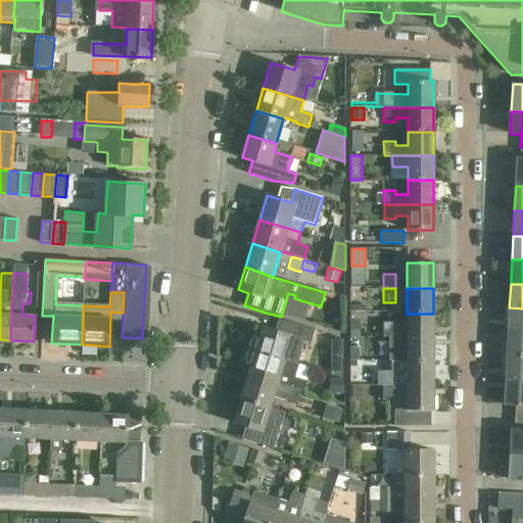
[(522,308),(509,307),(508,333),(522,333),(522,308)]
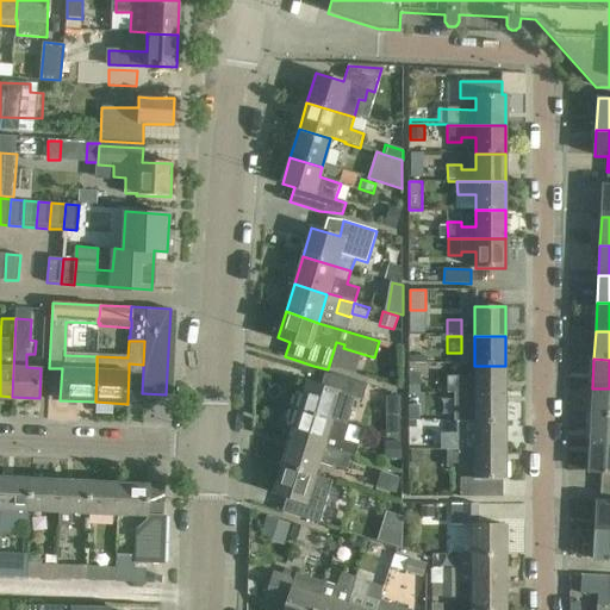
[(461,392),(474,393),(505,393),(505,366),(474,366),(474,377),(448,377),(448,393),(456,394),(461,394),(461,392)]
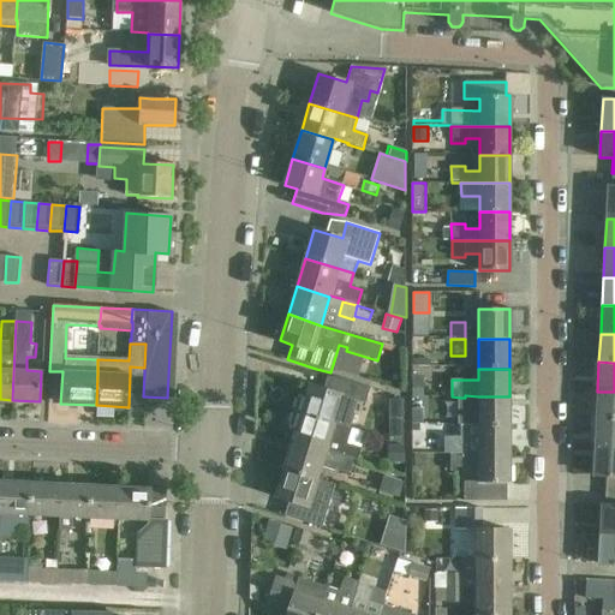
[(370,389),(340,380),(327,378),(323,392),(310,387),(302,416),(347,430),(356,402),(364,405),(370,389)]
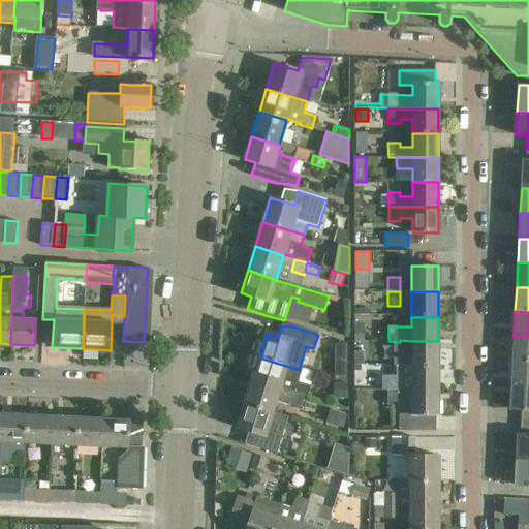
[(528,363),(528,337),(514,337),(512,362),(528,363)]
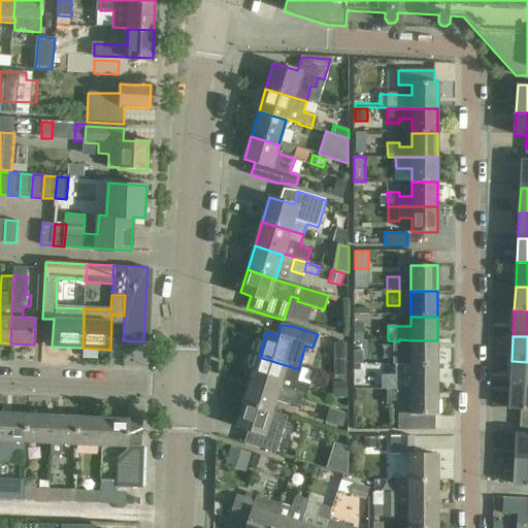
[(410,340),(399,339),(399,341),(395,341),(395,364),(410,364),(437,364),(437,340),(410,340)]
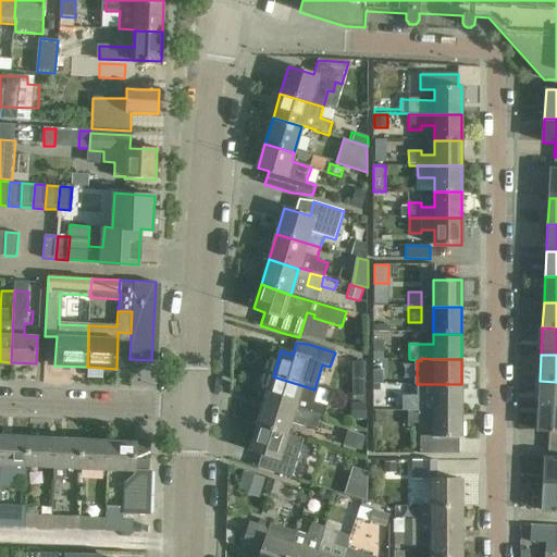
[(383,370),(373,370),(373,384),(383,384),(383,370)]
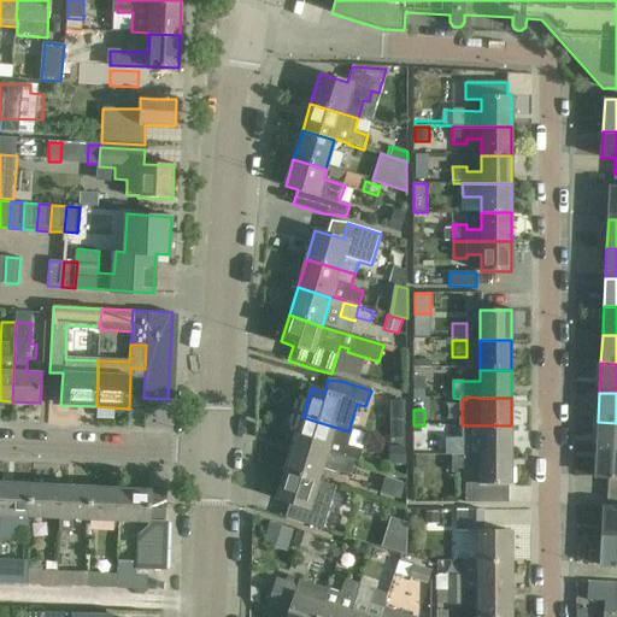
[(382,438),(388,421),(372,416),(368,432),(382,438)]
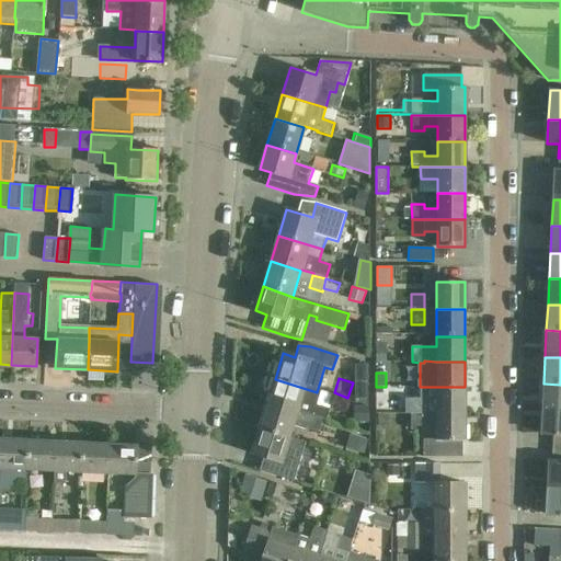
[(321,393),(317,392),(275,379),(267,404),(323,422),(323,420),(328,421),(331,410),(318,405),(321,393)]
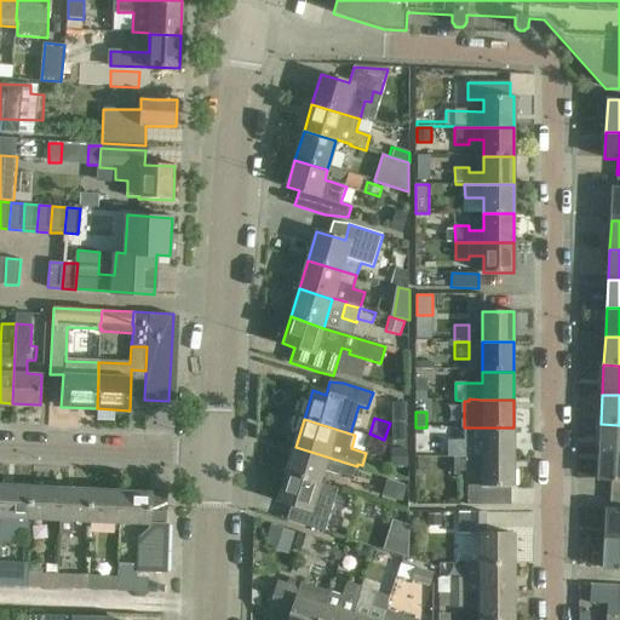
[(619,425),(601,424),(598,453),(619,453),(619,425)]
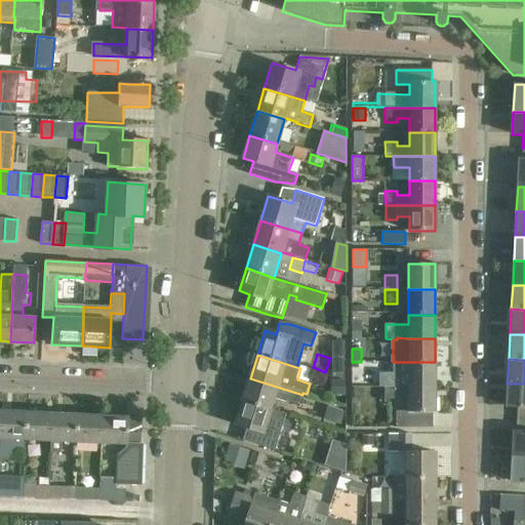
[(386,389),(435,389),(435,364),(394,364),(394,372),(379,372),(379,388),(386,388),(386,389)]
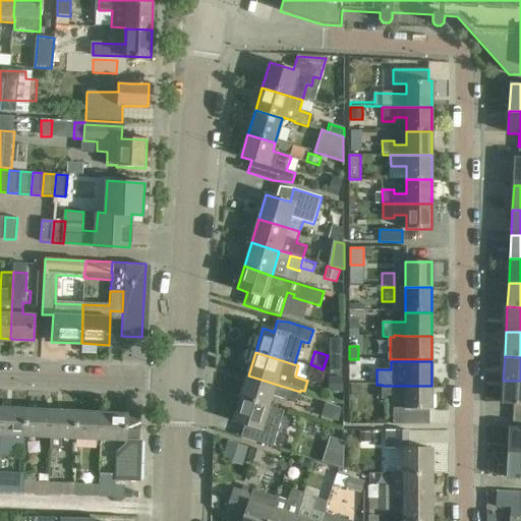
[(269,406),(272,396),(284,399),(284,398),(297,402),(300,392),(248,375),(241,398),(269,406)]
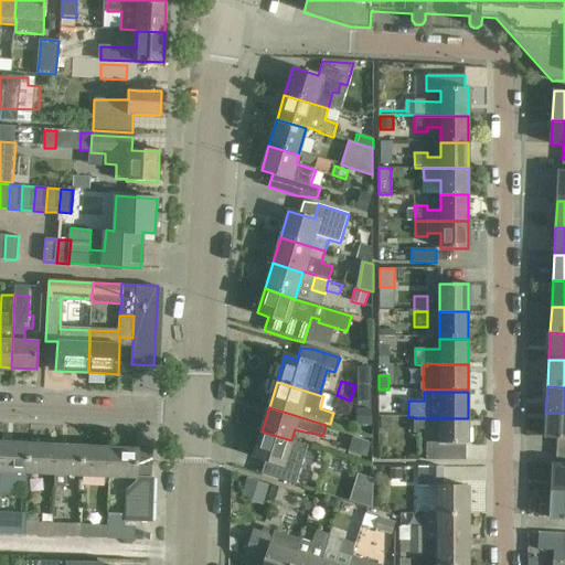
[(371,409),(356,409),(356,425),(371,424),(371,409)]
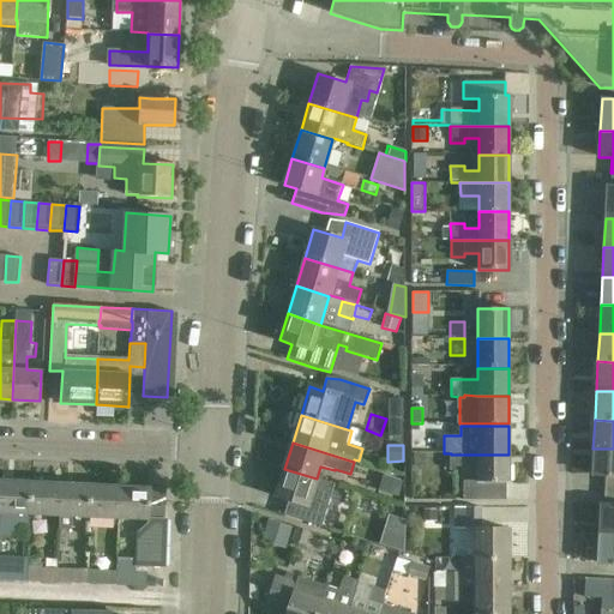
[(603,492),(613,492),(613,449),(593,449),(591,475),(605,476),(603,492)]
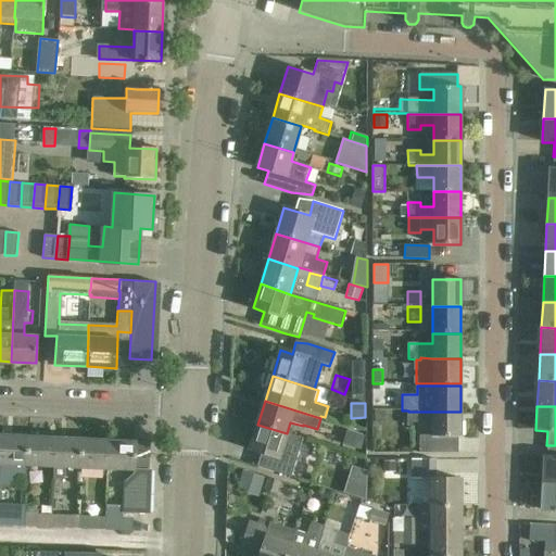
[(376,421),(380,426),(388,414),(383,411),(382,412),(376,412),(376,420),(376,421)]
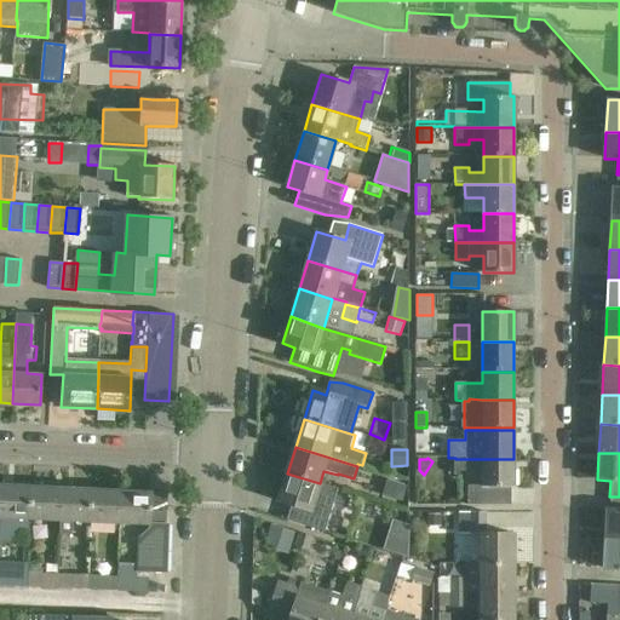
[(468,505),(509,505),(509,487),(514,487),(514,459),(455,459),(455,474),(469,475),(469,470),(482,470),(482,486),(468,486),(468,505)]
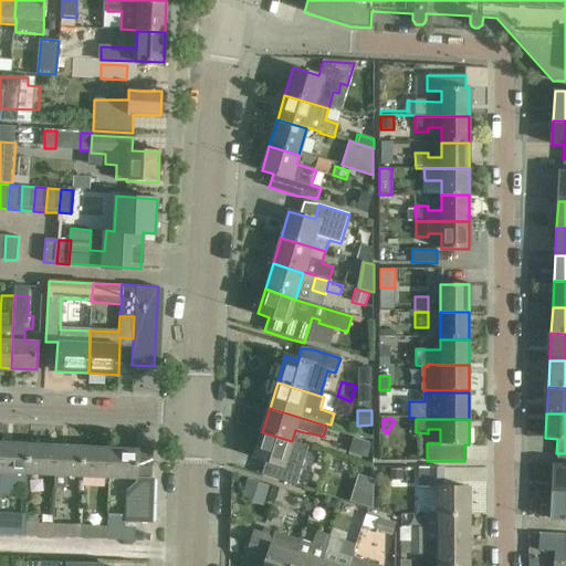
[(353,439),(371,441),(374,428),(355,426),(353,439)]
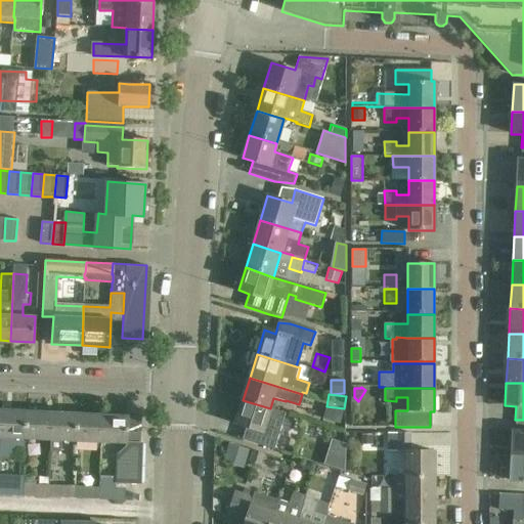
[(263,433),(270,408),(243,400),(235,424),(258,430),(254,444),(276,450),(280,438),(263,433)]
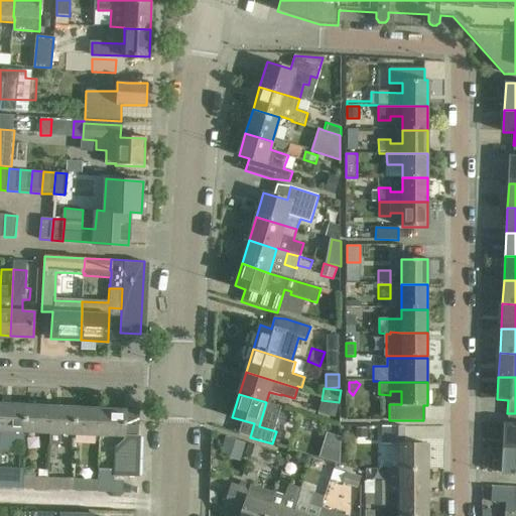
[(330,401),(327,412),(336,415),(340,404),(330,401)]
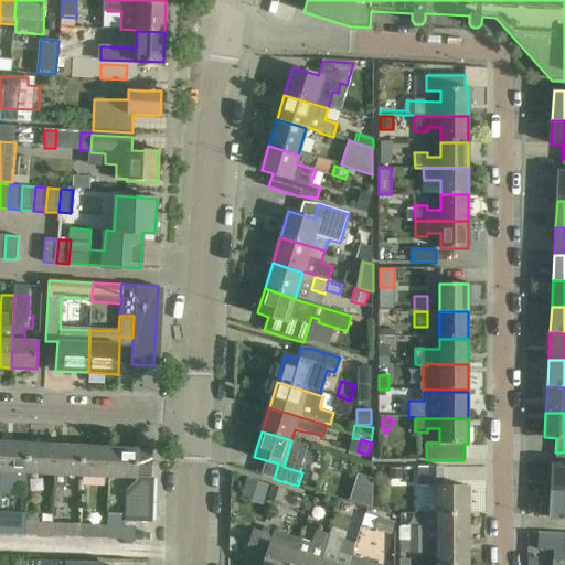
[(0,491),(13,493),(14,471),(29,472),(30,444),(1,441),(0,471),(1,471),(0,489),(0,491)]
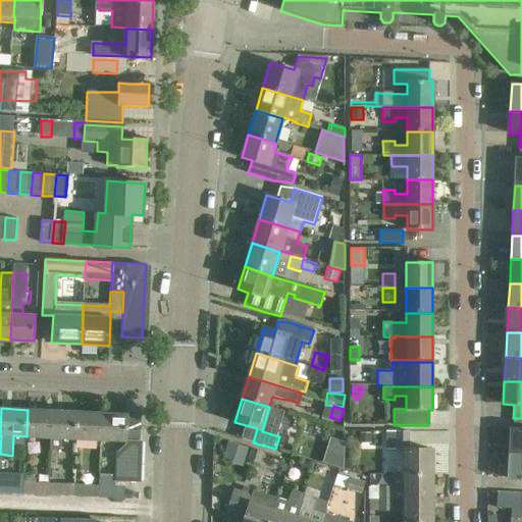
[(27,436),(51,437),(52,411),(28,410),(27,436)]
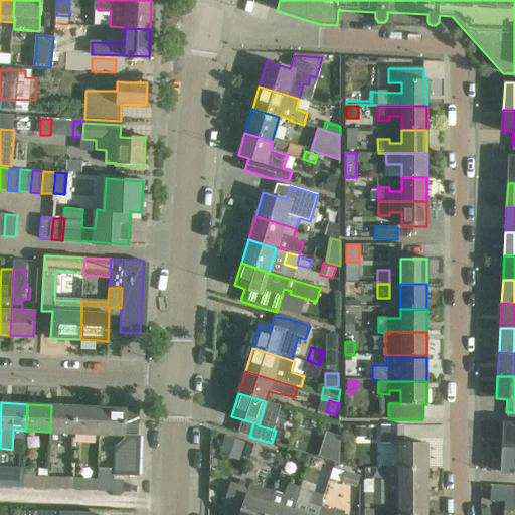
[(50,432),(74,433),(75,406),(51,405),(50,432)]
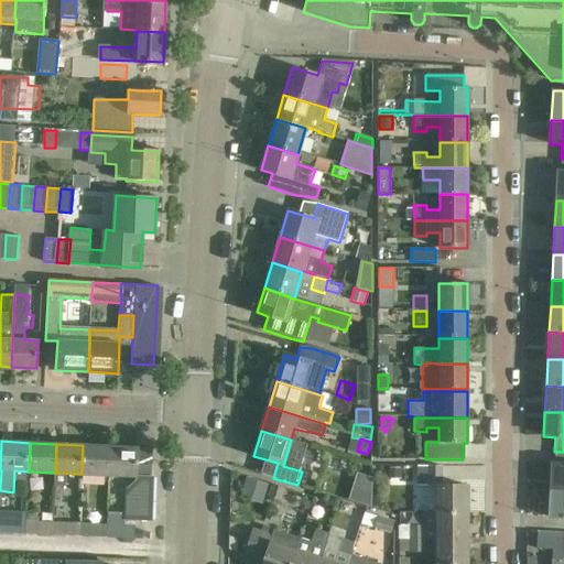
[(83,445),(82,474),(109,475),(110,446),(83,445)]
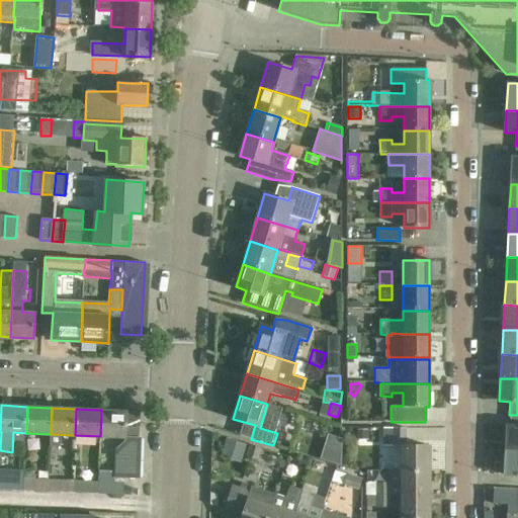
[(100,436),(124,437),(125,437),(126,426),(126,411),(101,410),(100,436)]
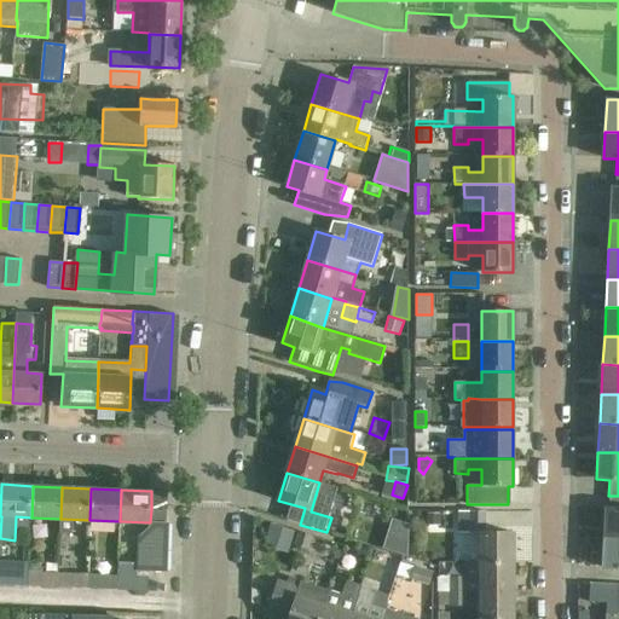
[(603,541),(618,542),(618,496),(608,496),(608,508),(606,508),(603,541)]
